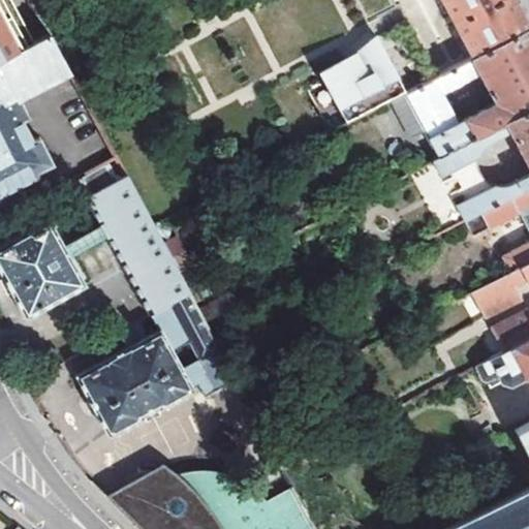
[(0,0),(0,62),(51,36),(31,0),(0,0)]
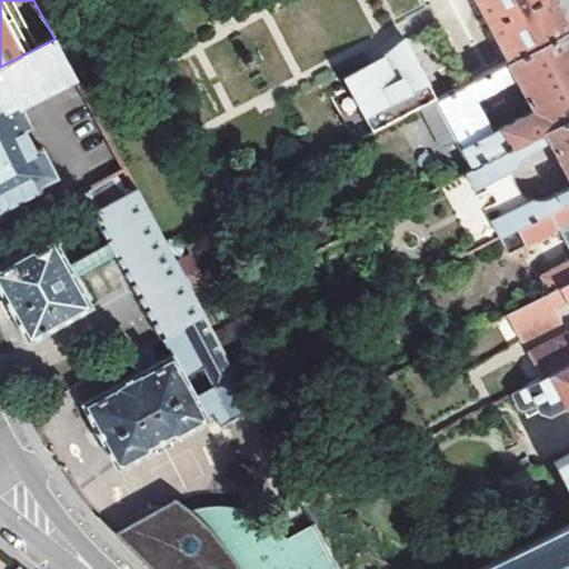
[(380,0),(395,26),(429,8),(425,0),(380,0)]
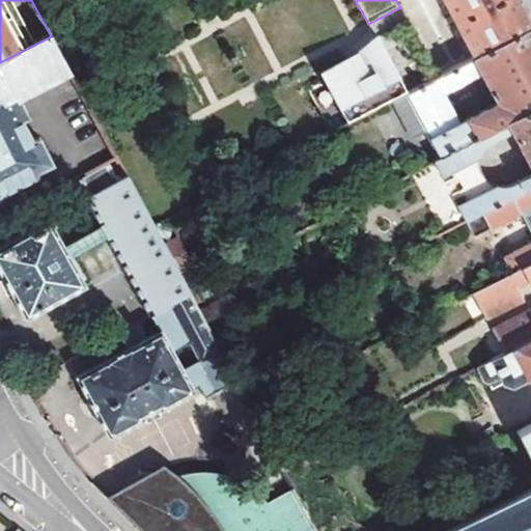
[(444,0),(475,58),(530,28),(515,0),(444,0)]
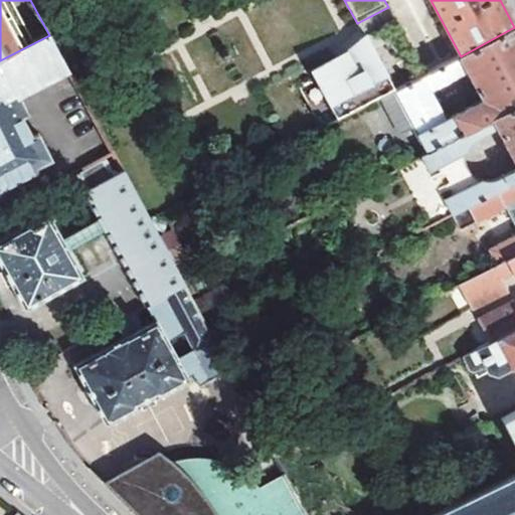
[(393,93),(424,76),(395,20),(364,36),(393,93)]
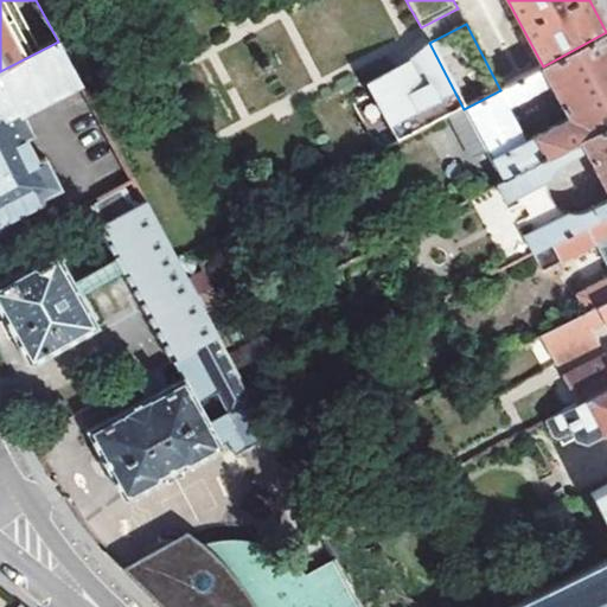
[(464,109),(449,116),(472,160),(489,151),(504,179),(606,123),(606,32),(543,66),(500,90),(464,109)]
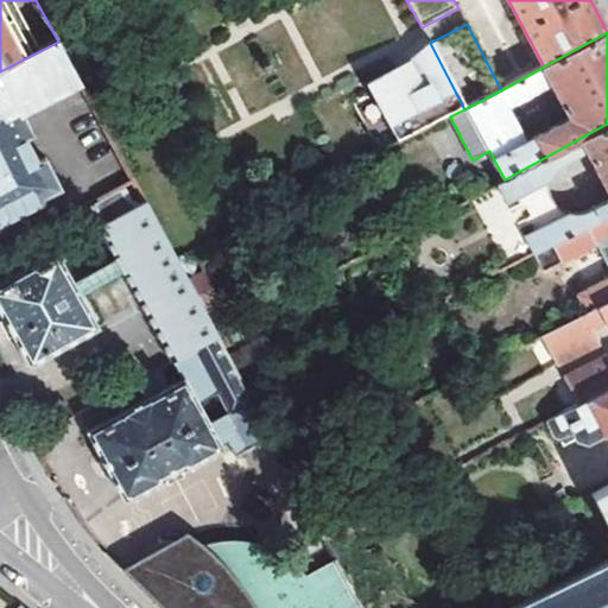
[(0,229),(43,206),(39,201),(57,190),(39,157),(31,162),(19,141),(29,135),(17,113),(32,105),(77,80),(58,42),(0,71),(0,229)]
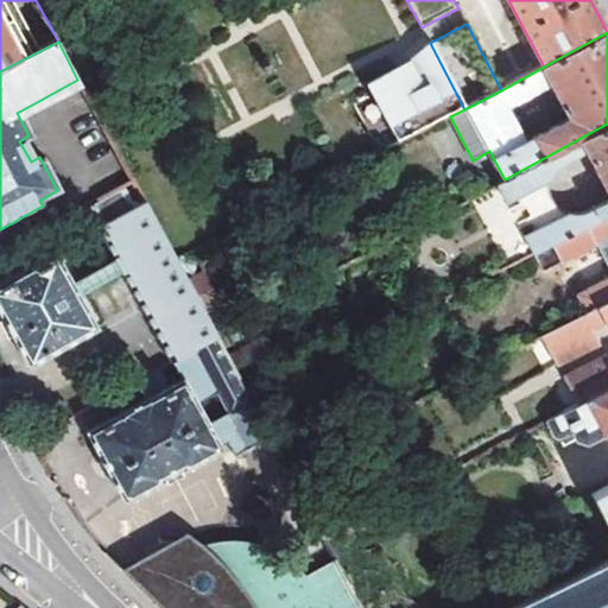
[(518,223),(526,220),(531,230),(524,235),(532,253),(607,213),(607,124),(505,179),(496,184),(506,201),(514,197),(520,208),(512,213),(518,223)]
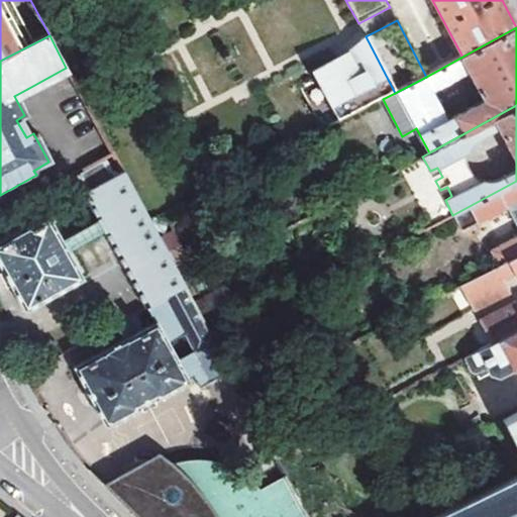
[(166,293),(183,284),(112,151),(71,174),(145,306),(167,295),(166,293)]
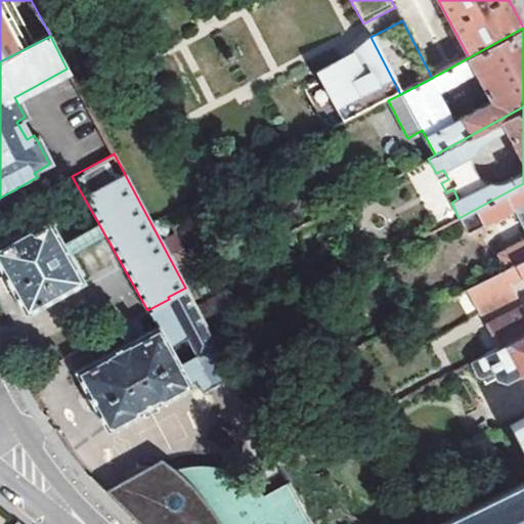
[(506,270),(523,260),(523,183),(459,218),(468,233),(514,210),(523,227),(523,241),(497,255),(506,270)]
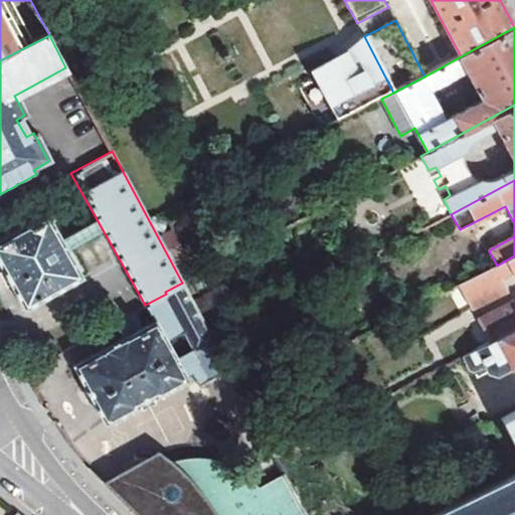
[(0,266),(24,308),(79,275),(44,210),(0,237),(0,266)]
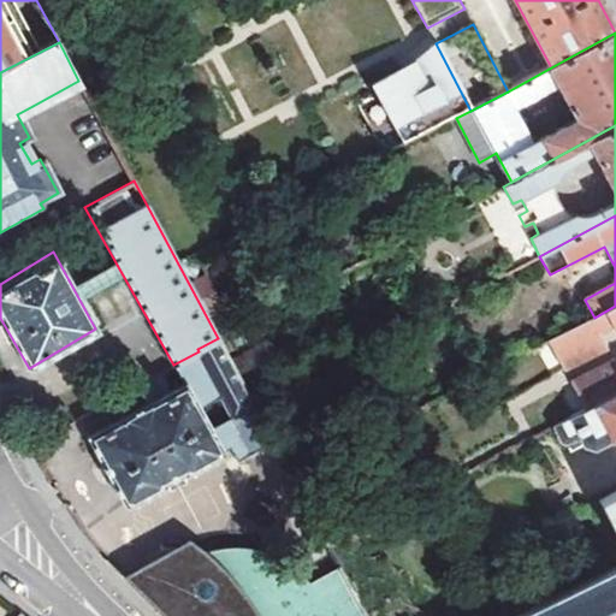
[(206,311),(217,304),(206,285),(195,291),(206,311)]
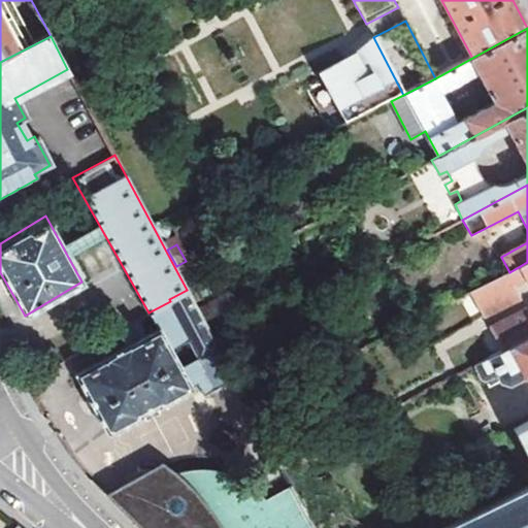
[(512,347),(527,337),(527,262),(509,272),(481,287),(492,310),(527,290),(527,286),(524,279),(527,276),(527,308),(499,323),(512,347)]
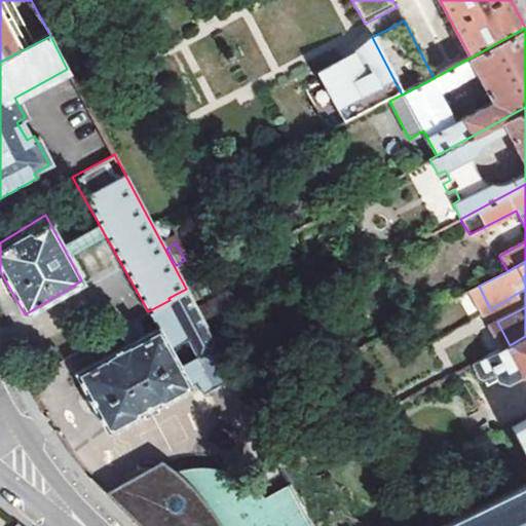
[(202,388),(230,373),(186,289),(168,298),(170,300),(148,311),(118,329),(125,343),(75,370),(108,428),(113,429),(142,414),(143,409),(159,401),(162,402),(190,387),(190,386),(191,386),(192,384),(191,382),(197,379),(202,388)]
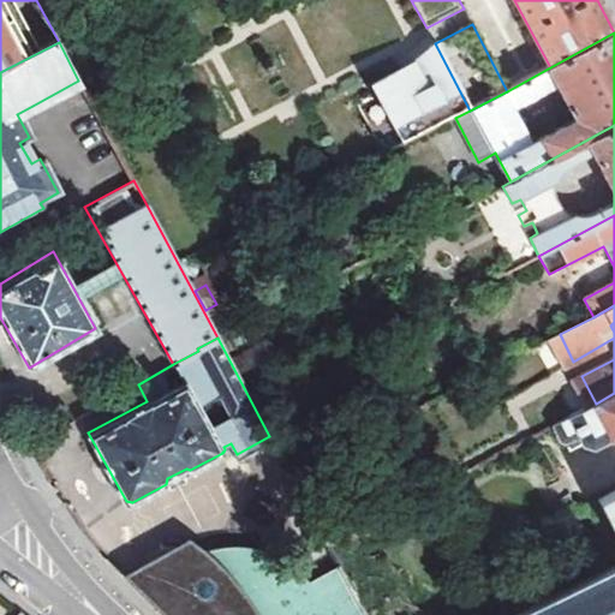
[(258,375),(272,368),(258,344),(245,351),(258,375)]
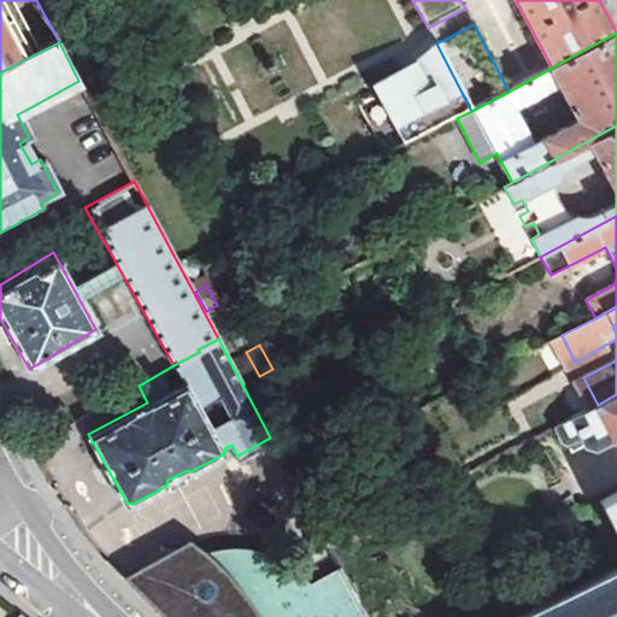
[(616,394),(598,405),(556,428),(563,442),(569,445),(574,453),(588,446),(598,451),(616,440),(616,394)]
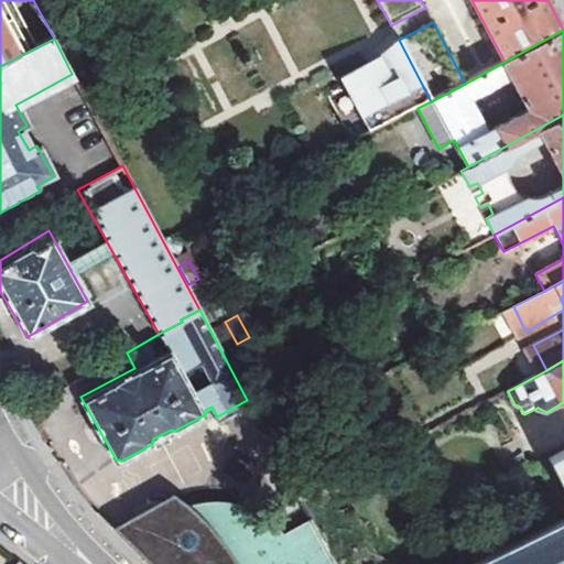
[(563,563),(563,452),(549,461),(563,490),(563,514),(467,563),(563,563)]
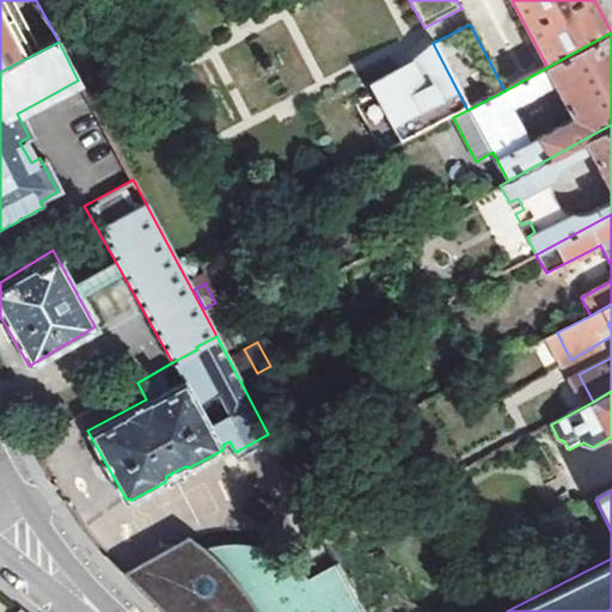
[(163,611),(365,611),(335,557),(308,573),(305,569),(300,565),(294,562),(288,558),(282,555),(276,552),(270,550),(264,549),(257,546),(251,545),(243,544),(234,544),(227,544),(218,545),(209,546),(202,548),(195,550),(187,552),(181,556),(172,542),(122,573),(163,611)]
